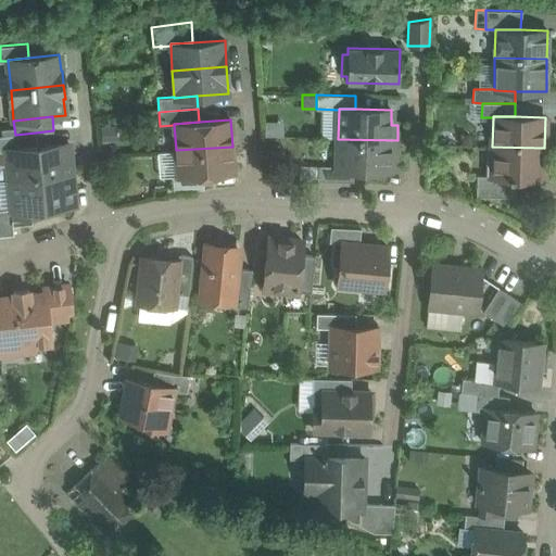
[(36,133),(15,135),(0,136),(0,150),(8,150),(8,149),(37,146),(36,133)]
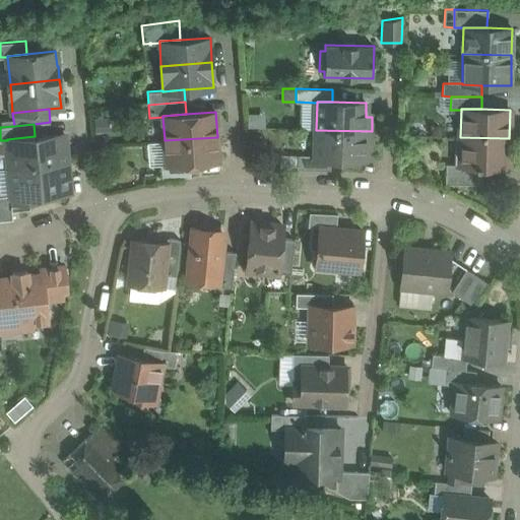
[(372,131),(316,130),(315,155),(315,158),(330,158),(364,159),(365,145),(371,145),(372,131)]
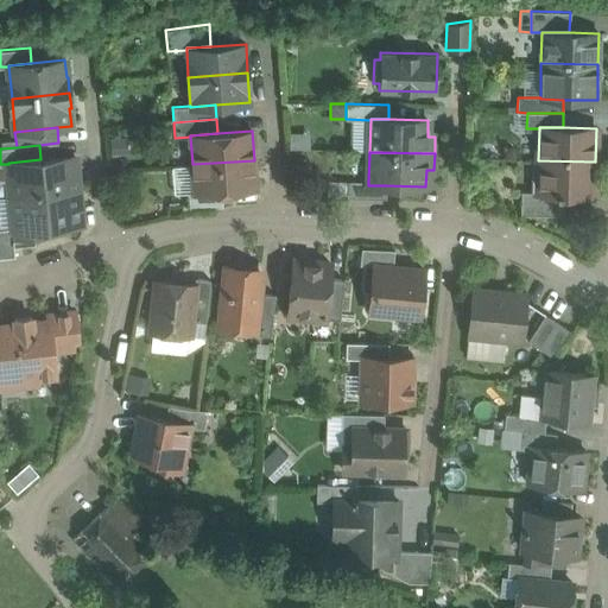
[(40,159),(8,163),(8,164),(12,196),(77,190),(74,157),(40,159)]
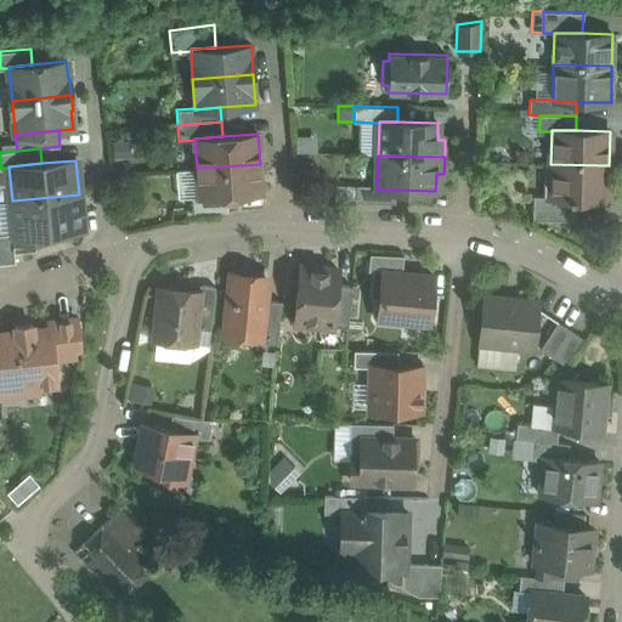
[(260,164),(197,168),(198,197),(198,198),(227,196),(261,193),(260,164)]
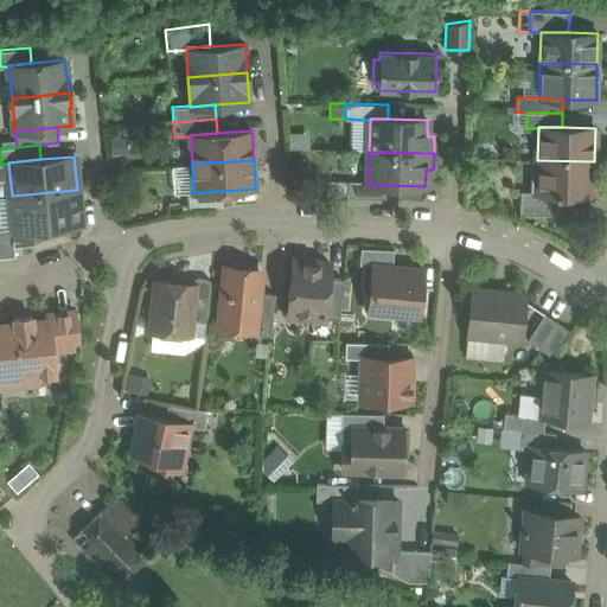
[(594,161),(537,160),(537,172),(534,176),(534,185),(536,189),(536,192),(536,193),(563,195),(593,195),(594,161)]
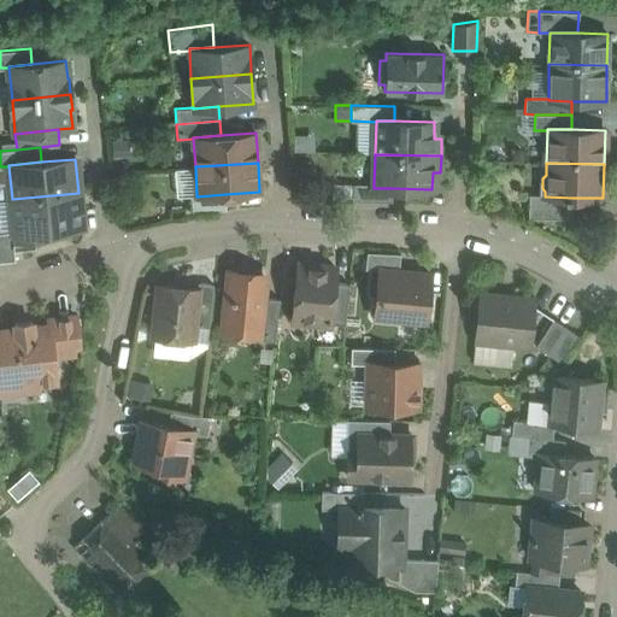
[(374,184),(331,183),(331,199),(391,201),(392,188),(374,188),(374,184)]
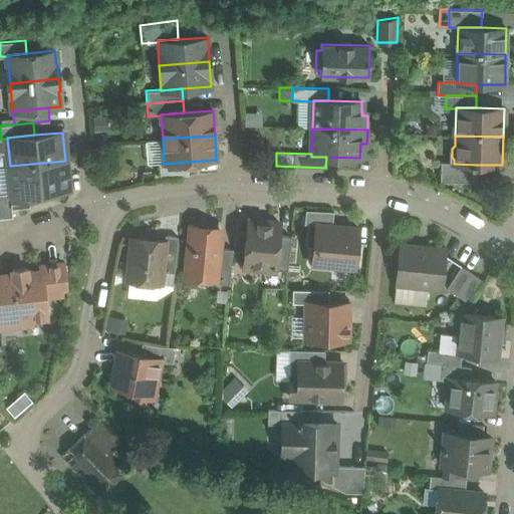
[(65,161),(10,166),(12,193),(10,193),(11,208),(12,208),(29,206),(28,194),(68,190),(65,161)]
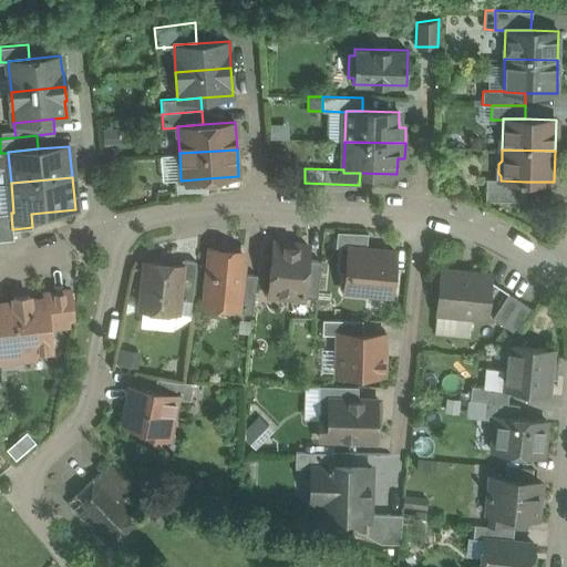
[(207,178),(181,181),(181,179),(175,179),(176,194),(207,192),(207,178)]
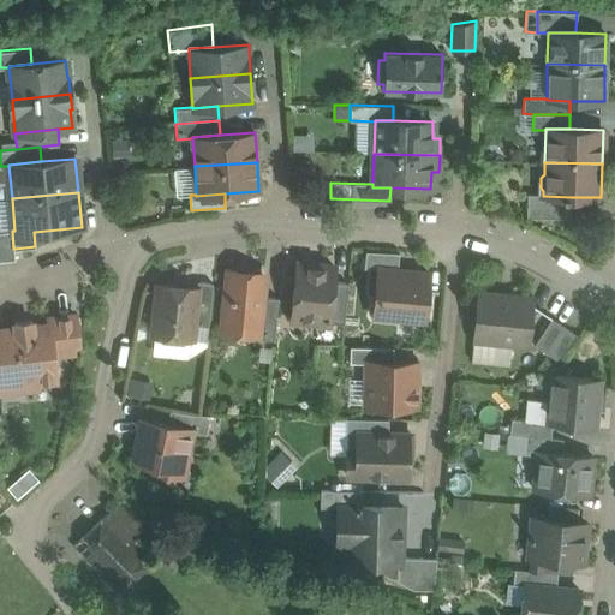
[(571,197),(543,196),(543,195),(527,193),(527,218),(569,218),(571,197)]
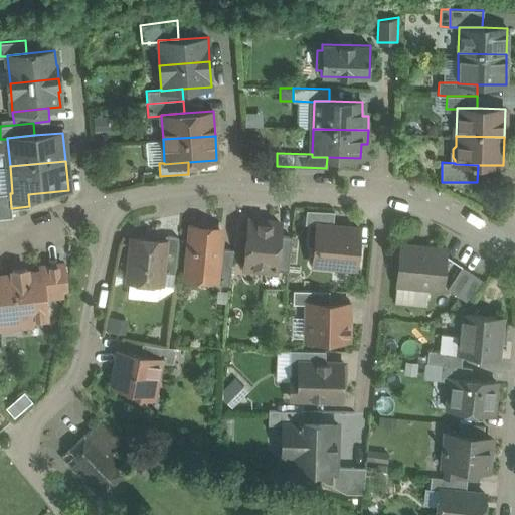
[(10,193),(0,194),(0,218),(13,217),(12,208),(11,208),(10,193)]
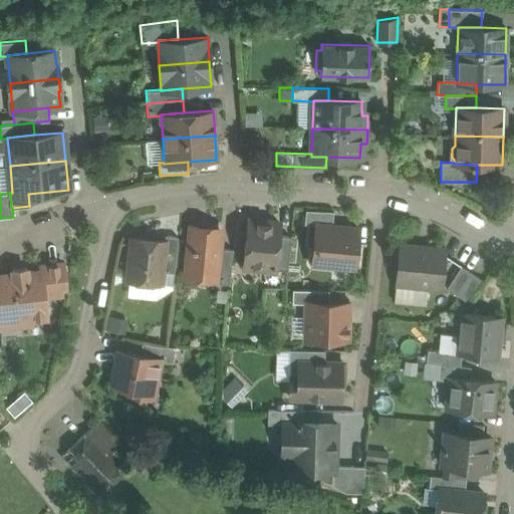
[(333,212),(306,210),(304,224),(316,225),(316,224),(332,226),(333,212)]
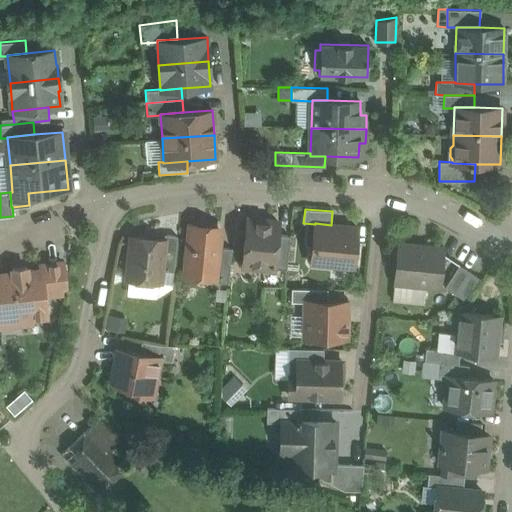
[(279,222),(247,219),(242,265),(246,265),(247,269),(255,270),(257,266),(274,268),(278,234),(279,222)]
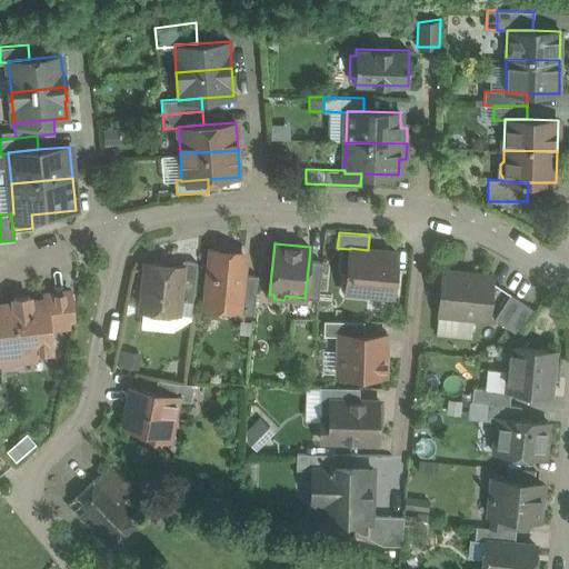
[(368,250),(350,248),(350,249),(346,291),(392,296),(397,252),(368,250)]
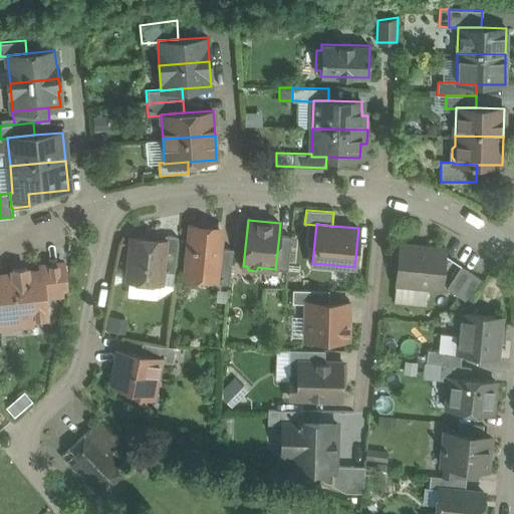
[(208,227),(191,226),(188,253),(186,255),(185,262),(187,264),(186,275),(199,277),(203,271),(214,273),(217,273),(219,248),(221,231),(208,229),(208,227)]
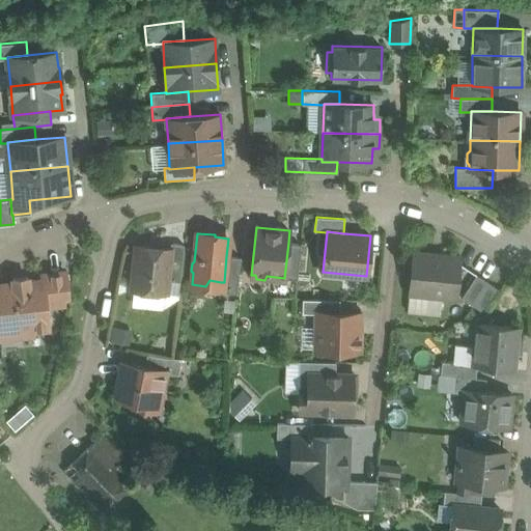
[(184,245),(170,243),(170,248),(171,248),(168,281),(179,282),(184,245)]
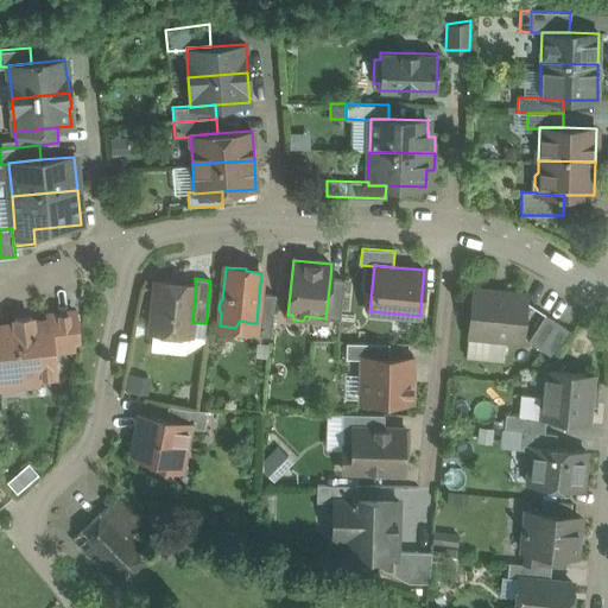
[(344,279),(330,278),(325,318),(340,320),(344,279)]
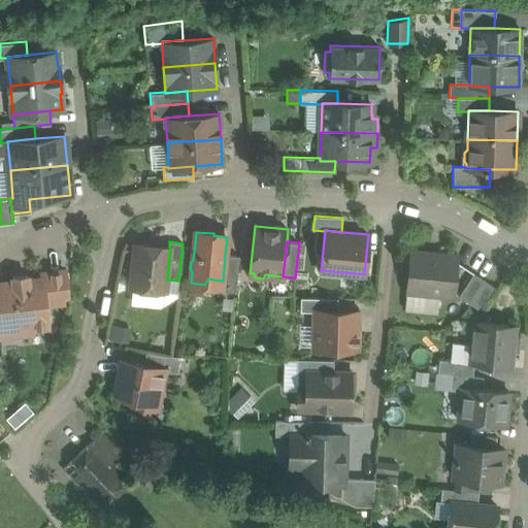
[(169,246),(135,243),(131,288),(133,288),(165,291),(167,279),(170,246),(169,246)]
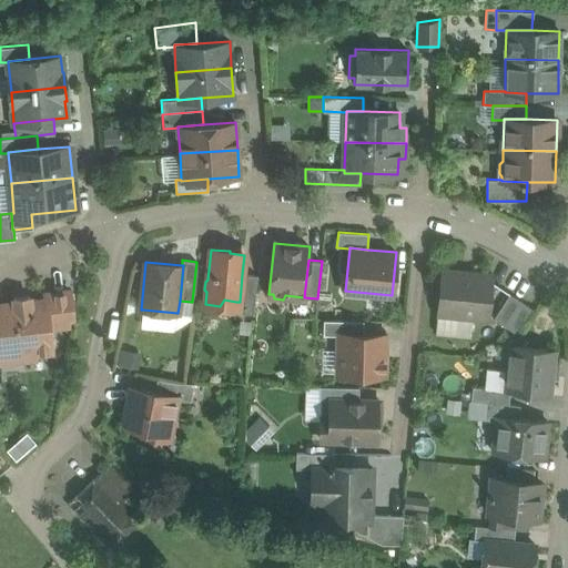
[(493,274),(442,269),(437,315),(474,318),(488,321),(493,274)]
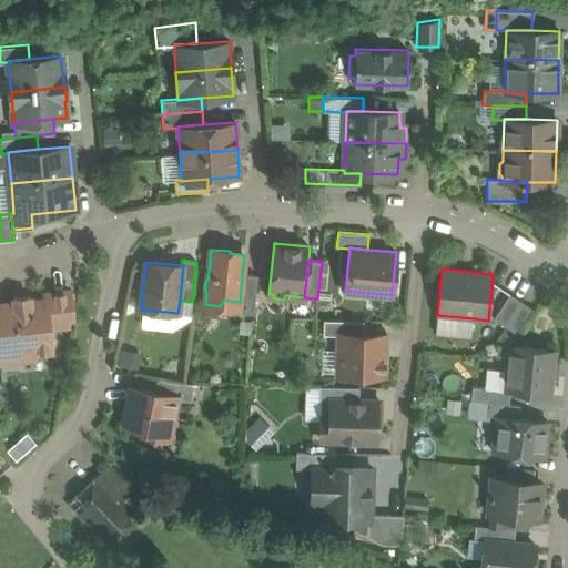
[(257,275),(242,274),(240,302),(236,302),(235,312),(253,314),(257,275)]
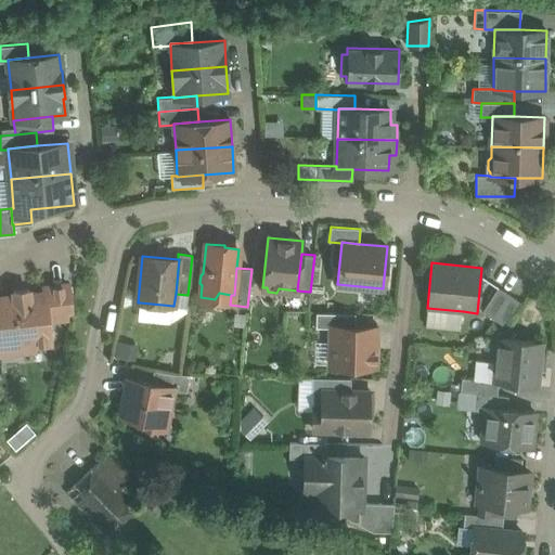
[(68,285),(43,288),(44,293),(46,293),(49,319),(67,317),(66,310),(72,309),(68,285)]
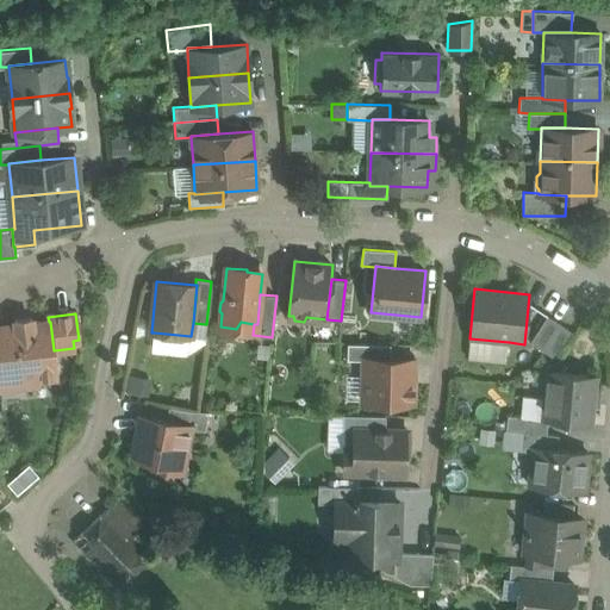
[(560,324),(547,315),(529,342),(543,350),(560,324)]
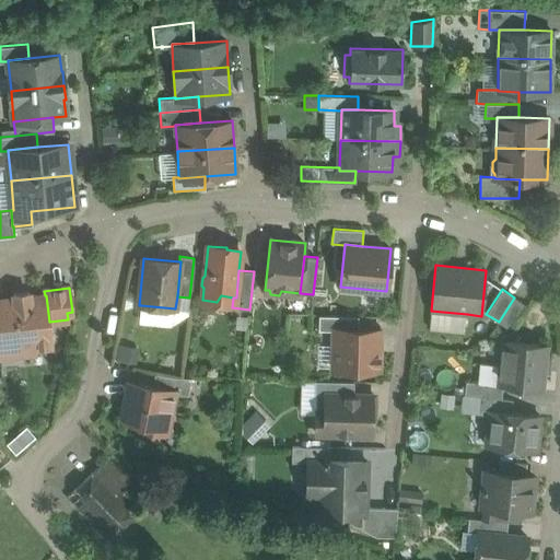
[(45,295),(30,298),(30,292),(13,294),(14,299),(0,300),(0,341),(15,340),(18,353),(36,351),(36,347),(51,346),(49,322),(46,295),(45,295)]
